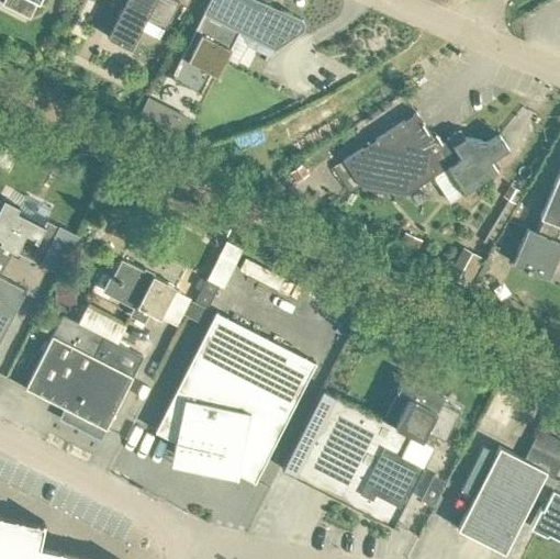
[(7,0),(4,4),(33,18),(40,6),(41,6),(43,0),(7,0)]
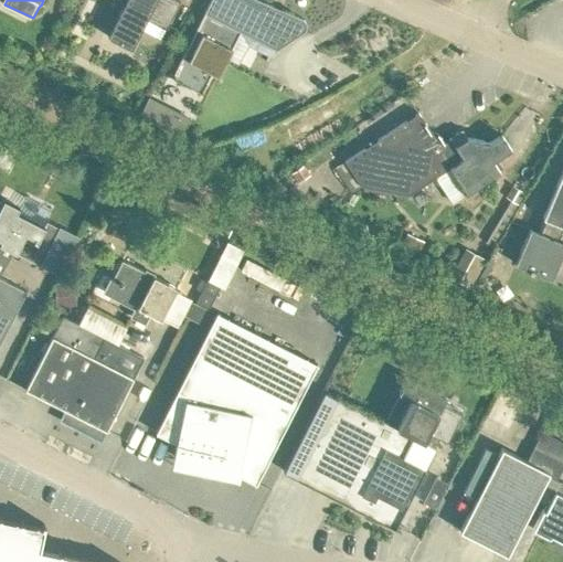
[(109,39),(120,45),(133,51),(148,22),(168,32),(181,4),(173,0),(114,0),(126,6),(109,39)]
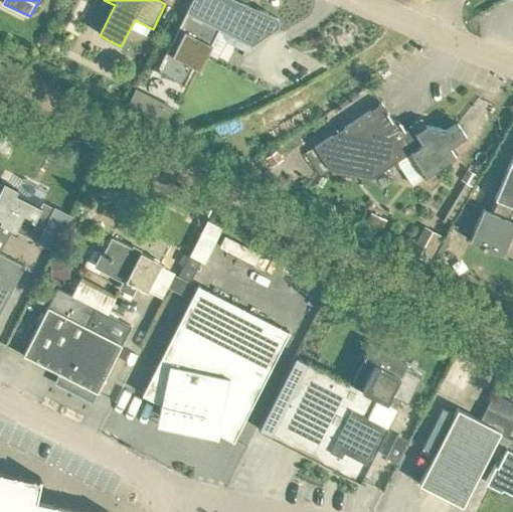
[(276,18),(233,0),(231,0),(193,0),(160,66),(159,68),(159,70),(159,71),(160,72),(160,74),(161,74),(162,75),(163,76),(184,88),(194,68),(199,71),(220,31),(253,47),(253,46),(277,31),(278,30),(279,29),(280,28),(280,27),(280,26),(280,25),(280,24),(280,22),(279,21),(278,20),(278,19),(276,18)]
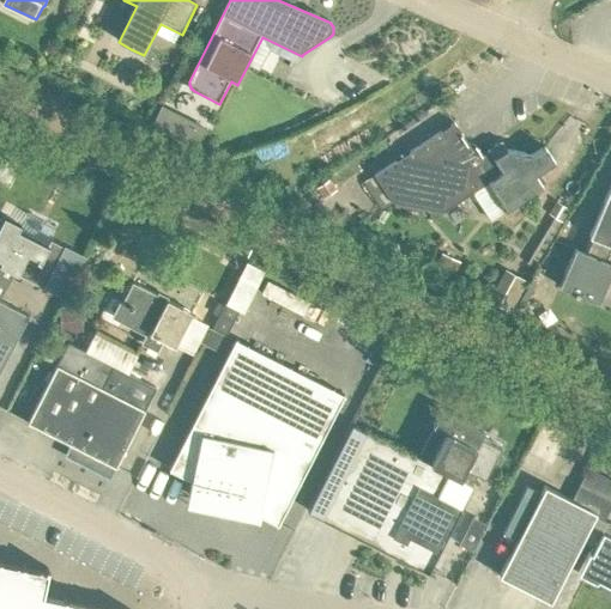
[(165,103),(158,116),(173,125),(170,128),(198,144),(207,127),(165,103)]
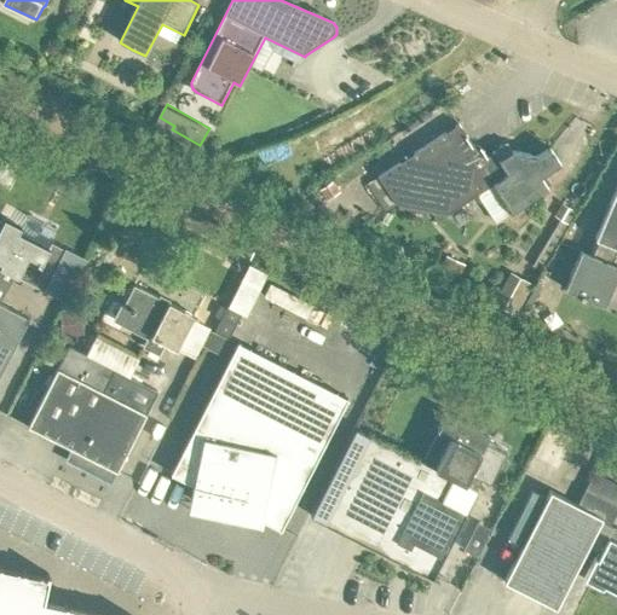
[(460,126),(379,179),(397,206),(449,216),(494,186),(512,214),(549,190),(542,179),(561,166),(551,150),(538,157),(512,152),(500,161),(495,154),(488,158),(479,145),(472,145),(460,126)]
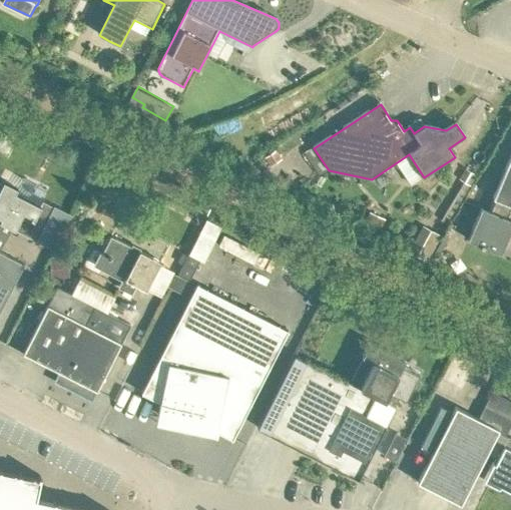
[(314,148),(305,154),(320,176),(329,170),(314,148)]
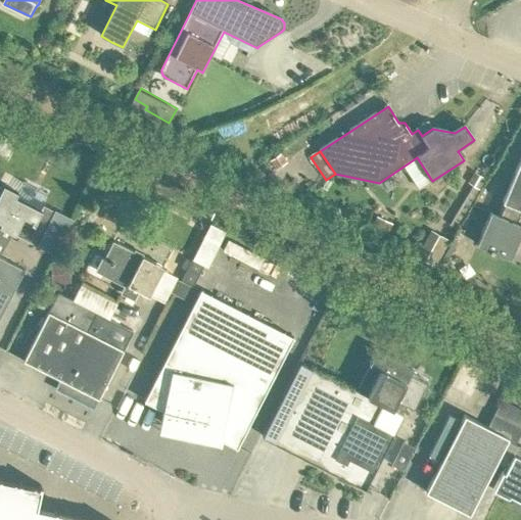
[(505,203),(499,217),(491,214),(477,246),(490,251),(489,252),(493,254),(494,253),(511,261),(520,236),(520,161),(504,203),(505,203)]
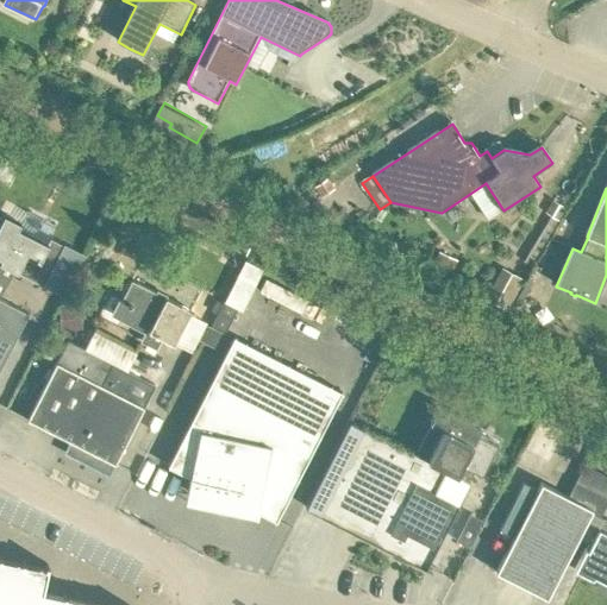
[(552,202),(545,214),(559,224),(567,210),(552,202)]
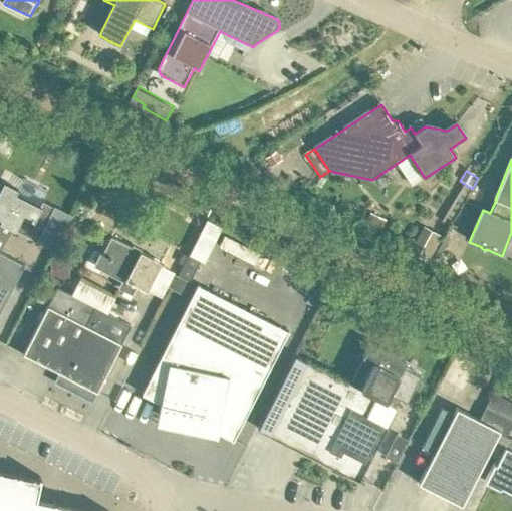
[(0,219),(2,221),(0,223),(0,224),(37,243),(51,213),(16,196),(18,191),(4,184),(0,192),(0,219)]
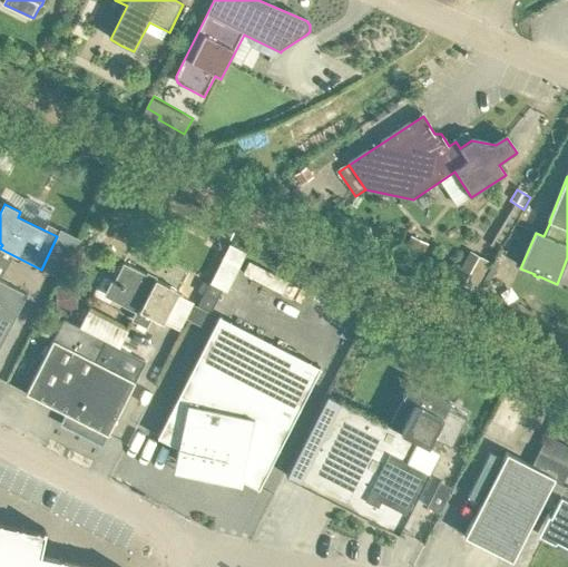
[(516,206),(503,226),(510,230),(522,211),(516,206)]
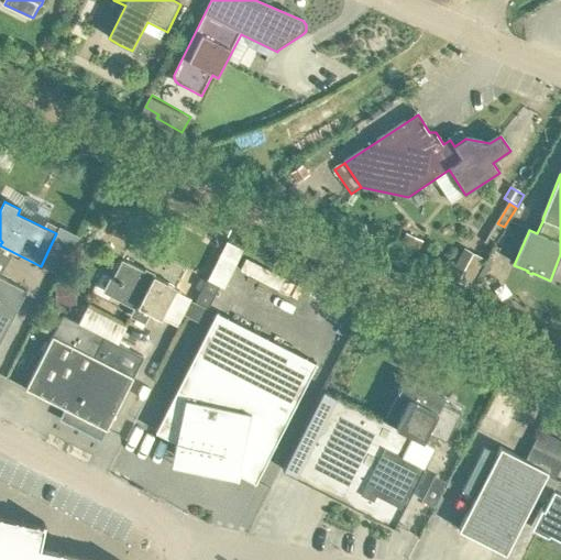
[(399,251),(417,259),(424,243),(406,235),(399,251)]
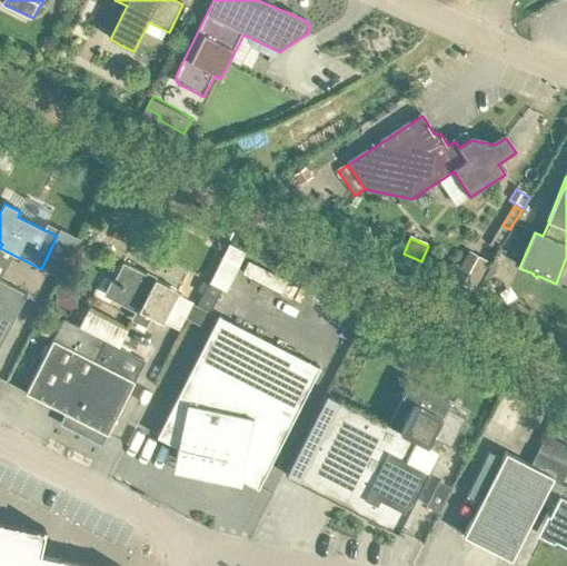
[(454,285),(475,296),(487,275),(465,262),(454,285)]
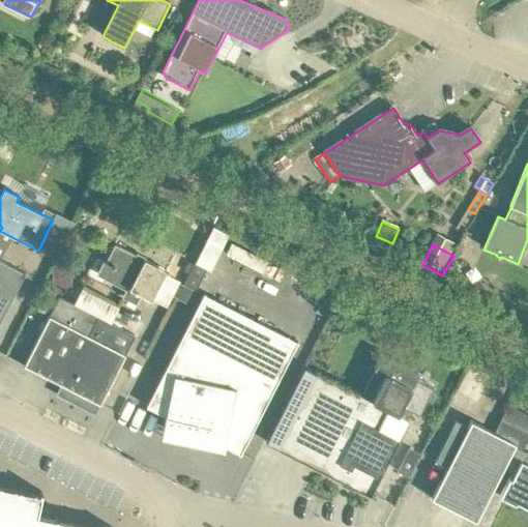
[(126,298),(135,302),(139,295),(152,301),(167,272),(115,245),(106,265),(112,268),(106,279),(129,290),(126,298)]
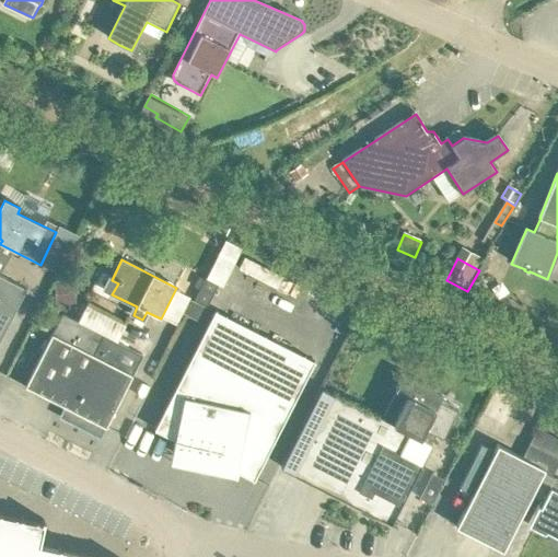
[(0,344),(27,291),(0,277),(0,344)]
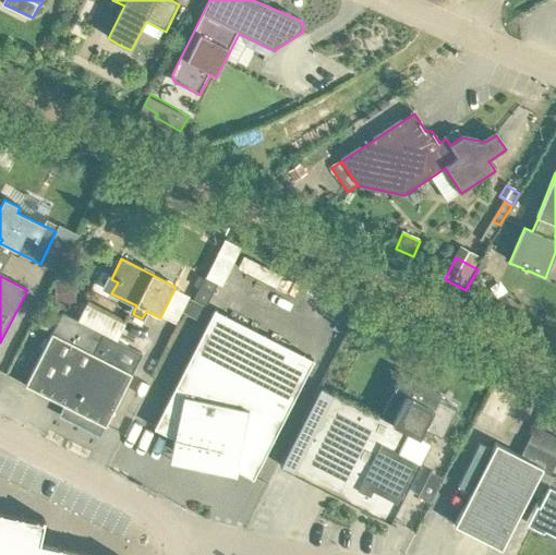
[(206,278),(194,301),(207,308),(219,285),(206,278)]
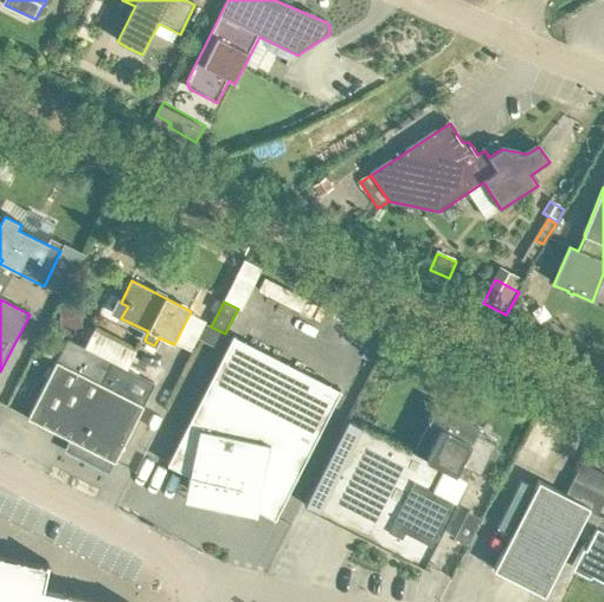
[(83,330),(83,309),(65,309),(65,331),(83,330)]
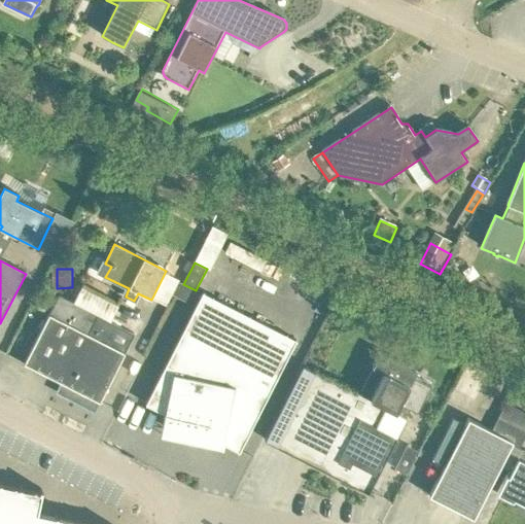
[(488,278),(476,273),(471,282),(484,287),(488,278)]
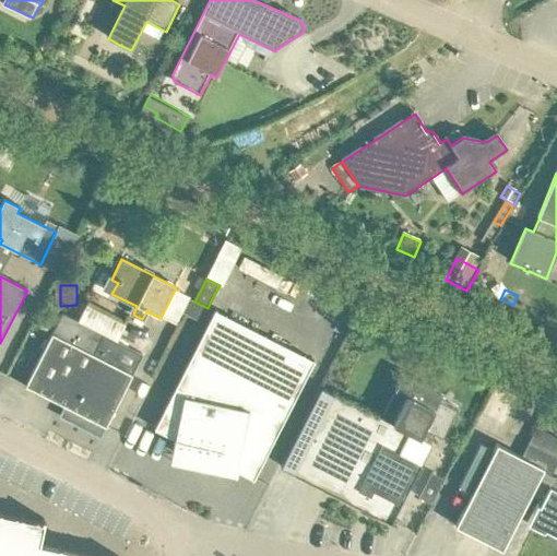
[(175,440),(170,462),(236,476),(237,472),(255,481),(315,362),(215,311),(155,430),(175,440)]
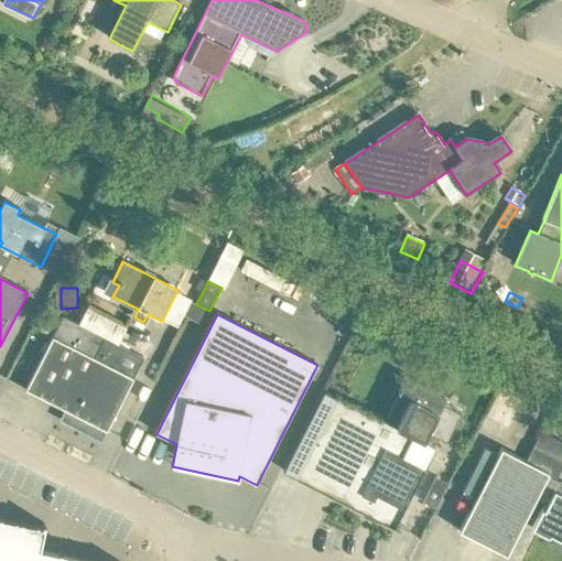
[(66,411),(62,421),(101,442),(106,432),(107,432),(144,359),(63,319),(26,391),(66,411)]
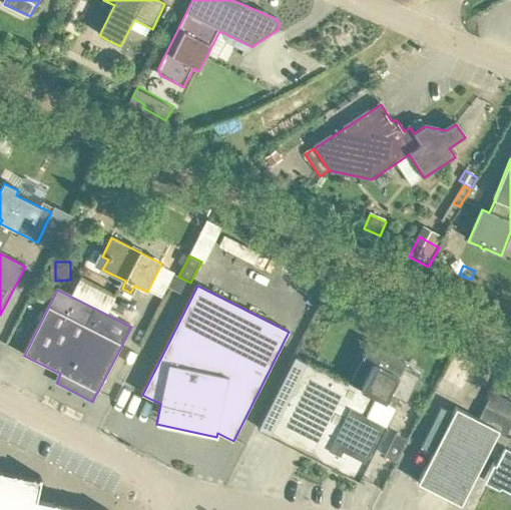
[(318,314),(332,321),(343,299),(329,292),(318,314)]
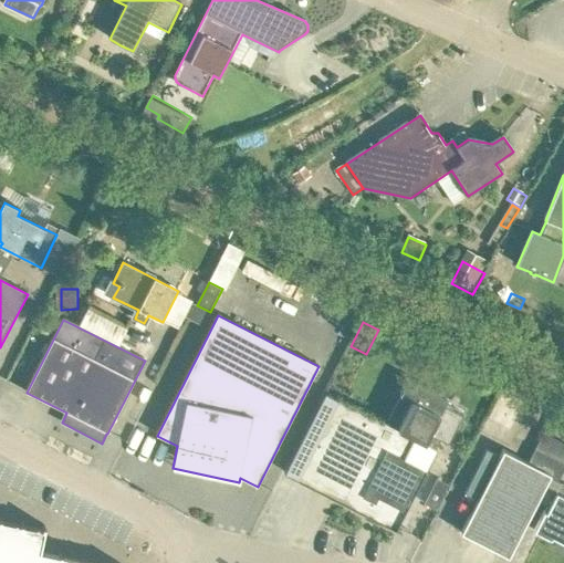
[(396,530),(441,439),(448,444),(463,414),(446,405),(448,399),(434,393),(426,407),(413,400),(398,430),(336,399),(325,393),(284,473),(295,479),(396,530)]
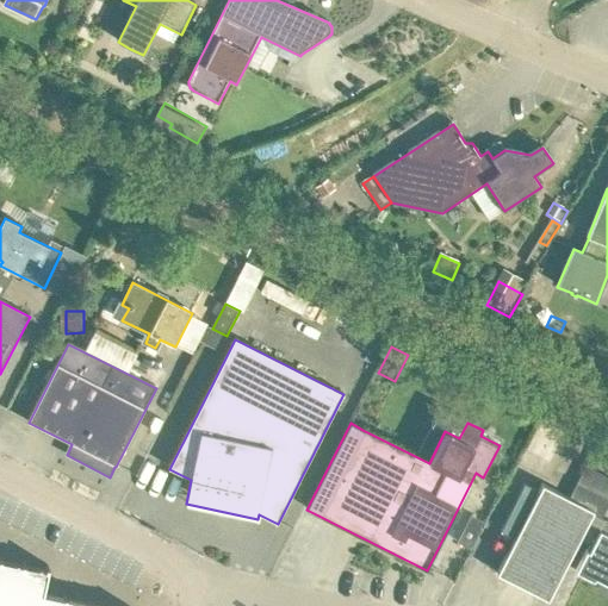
[(607,454),(597,449),(591,460),(607,469),(607,454)]
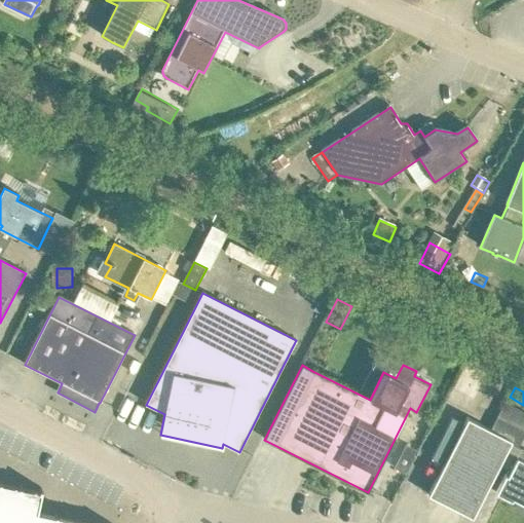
[(491,431),(468,419),(428,496),(473,519),(499,467),(509,471),(496,494),(513,502),(514,500),(523,505),(523,450),(519,448),(523,439),(523,431),(498,418),(491,431)]
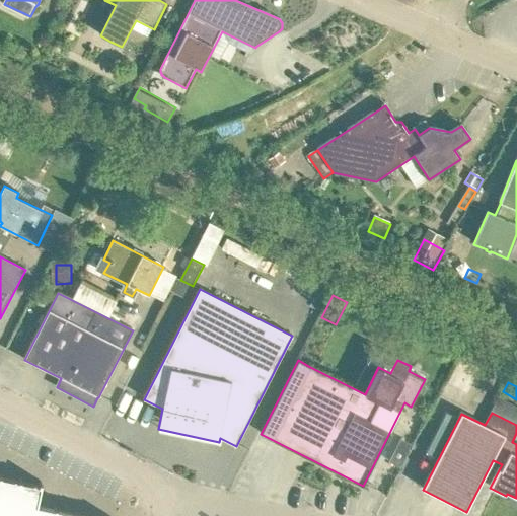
[(400,468),(412,445),(401,440),(389,463),(400,468)]
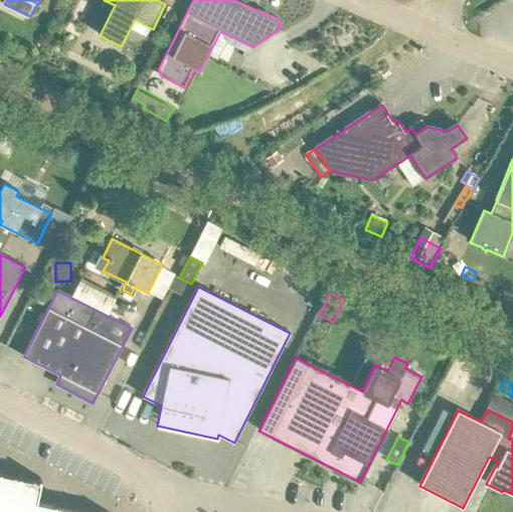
[(87,511),(37,501),(41,480),(39,479),(38,481),(0,472),(0,511),(87,511)]
